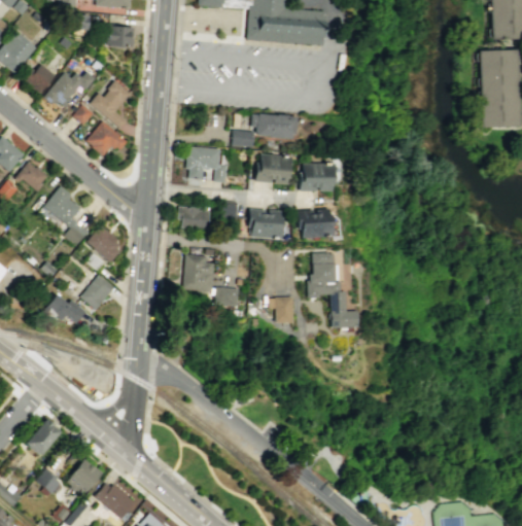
[(0,0),(11,8),(16,0),(0,0)]
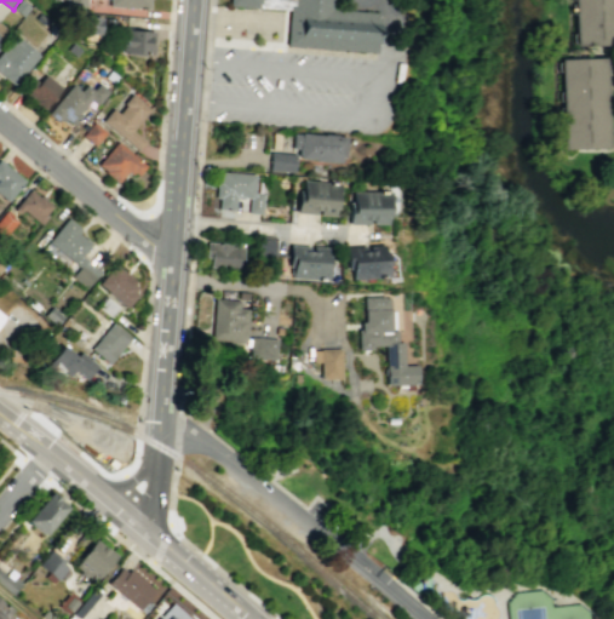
[(70,0),(70,11),(91,12),(91,0),(113,0),(114,7),(154,10),(154,0),(70,0)]
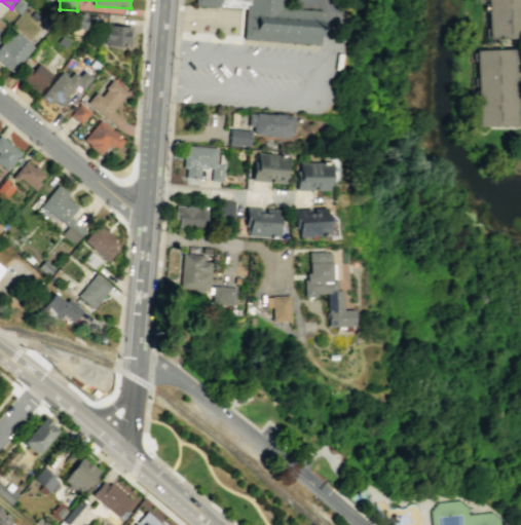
[(285,0),(285,9),(325,12),(323,44),(247,39),(249,8),(199,5),(199,0),(285,0)]
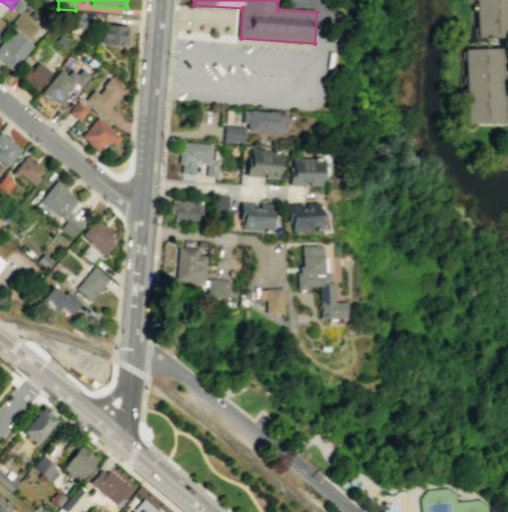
[(478,0),(507,0),(507,37),(480,39),(478,0)]
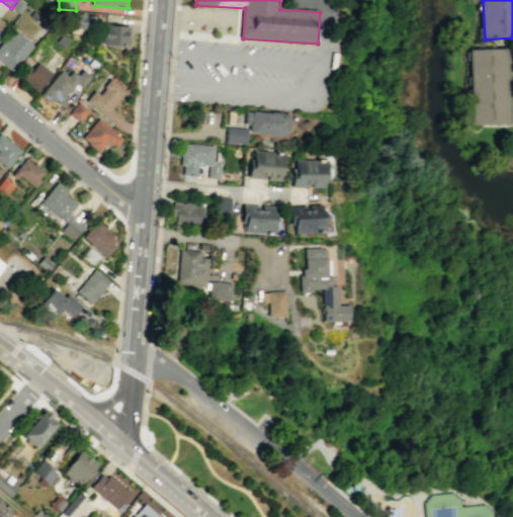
[(71,28),(87,29),(88,15),(72,14),(71,28)]
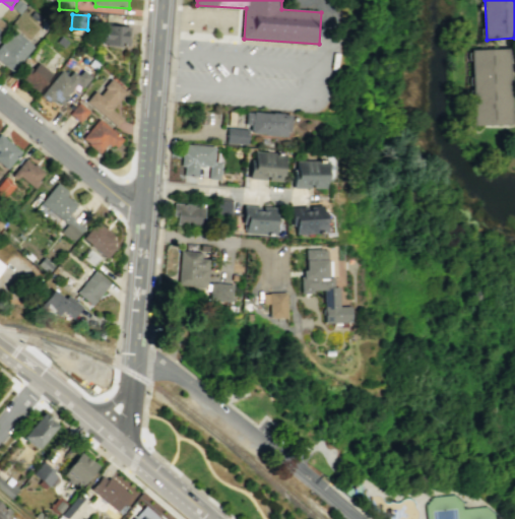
[(133,26),(106,25),(105,46),(132,47),(133,26)]
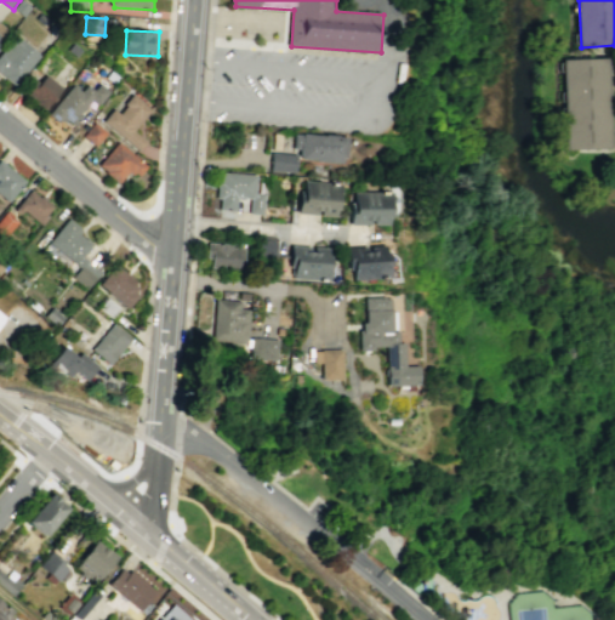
[(0,58),(0,70),(17,86),(44,57),(21,37),(0,58)]
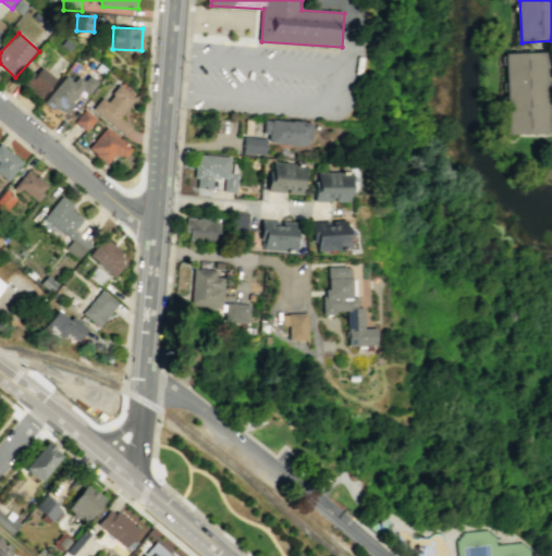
[(511,136),(551,135),(551,108),(549,53),(507,54),(511,136)]
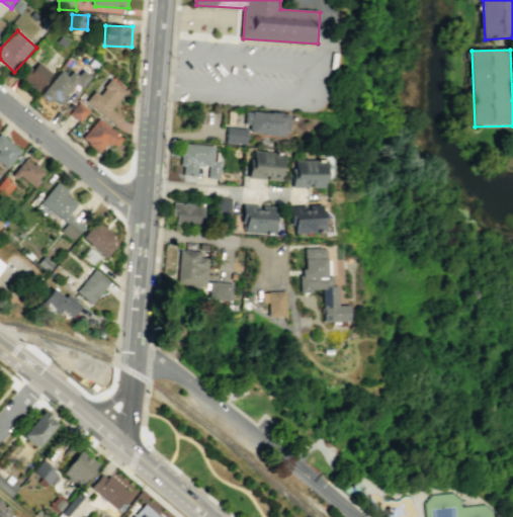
[(55,75),(39,61),(23,78),(39,92),(55,75)]
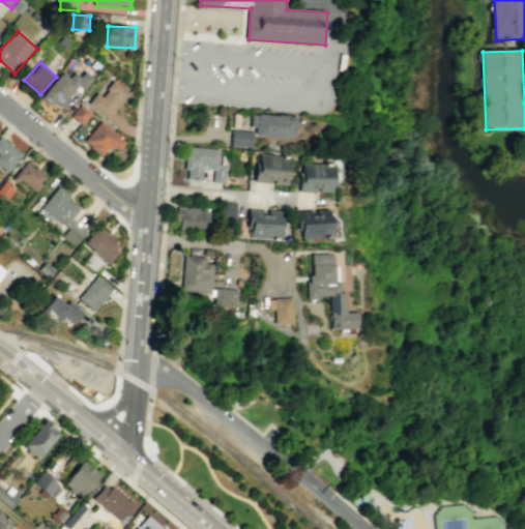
[(44,97),(53,106),(57,101),(63,107),(82,87),(86,90),(96,80),(85,69),(75,81),(65,72),(44,97)]
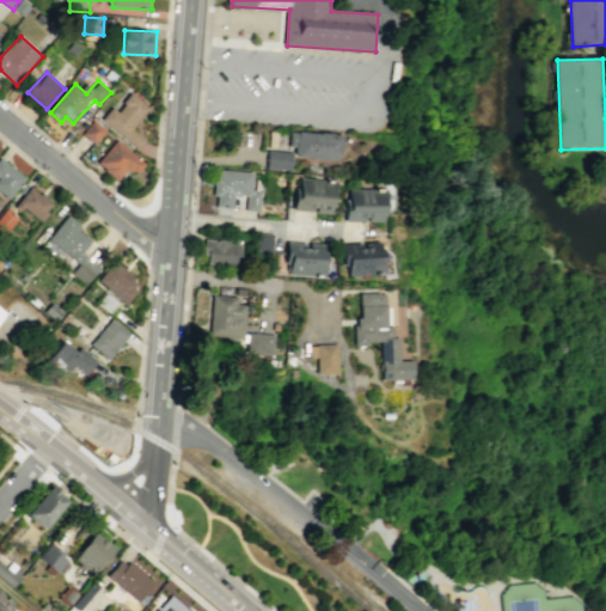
[(135,130),(152,108),(134,93),(121,111),(115,107),(104,121),(141,150),(148,140),(135,130)]
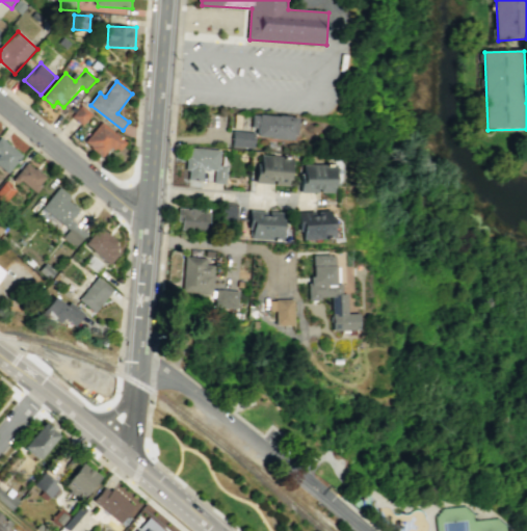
[(95,113),(83,106),(75,117),(85,126),(95,113)]
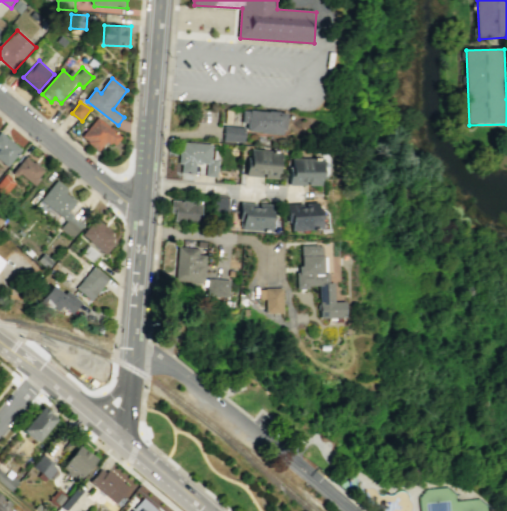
[(245,111),(244,123),(249,124),(248,128),(250,128),(249,132),(284,135),(284,130),(287,130),(288,114),(280,113),(280,112),(270,111),(270,112),(252,110),(252,111),(245,111)]
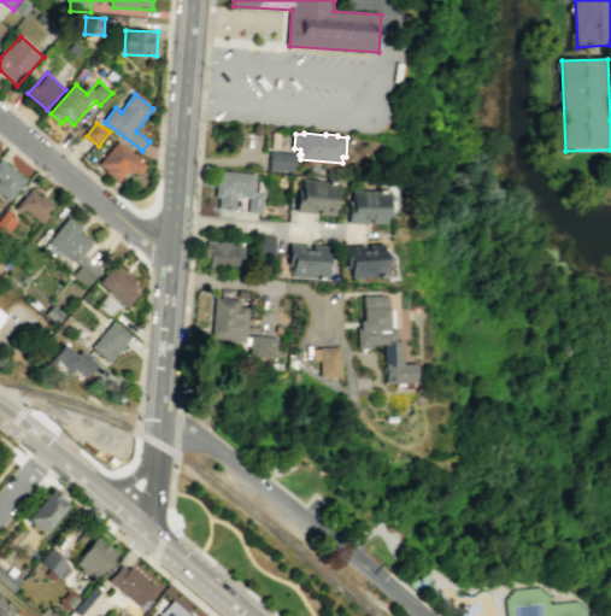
[(123,183),(131,170),(141,176),(150,164),(118,142),(100,168),(123,183)]
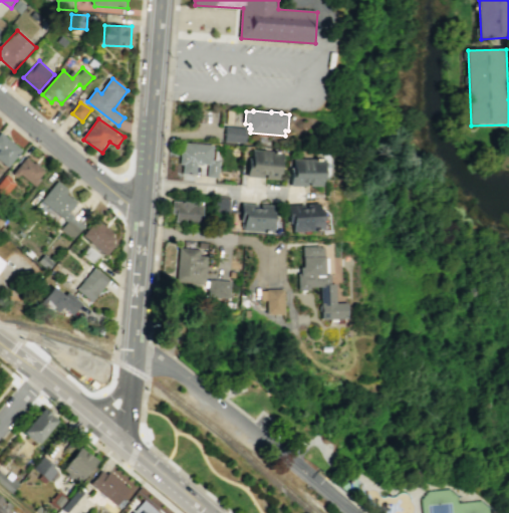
[(248,129),(227,126),(226,142),(247,144),(248,129)]
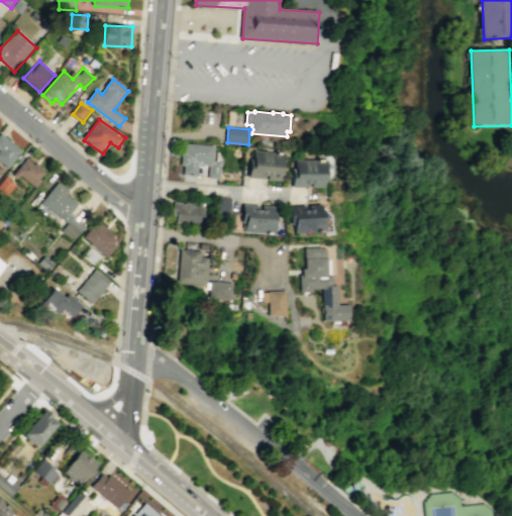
[(0,161),(10,169),(24,150),(1,133),(0,135),(0,161)]
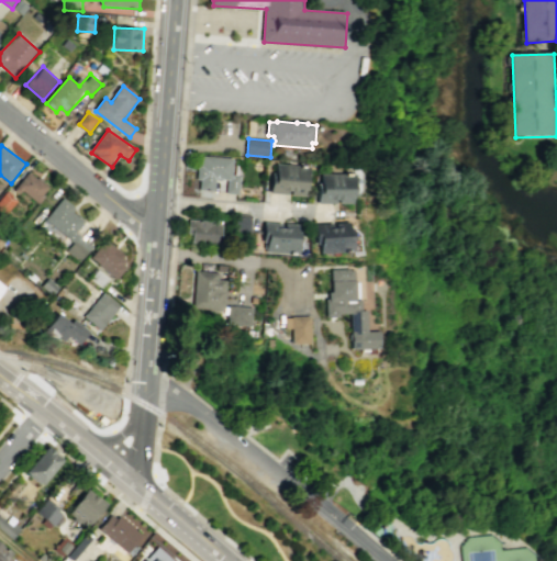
[(203,166),(200,166),(199,180),(201,180),(201,191),(216,192),(218,178),(231,179),(230,193),(241,194),(242,176),(234,176),(235,159),(204,156),(203,166)]
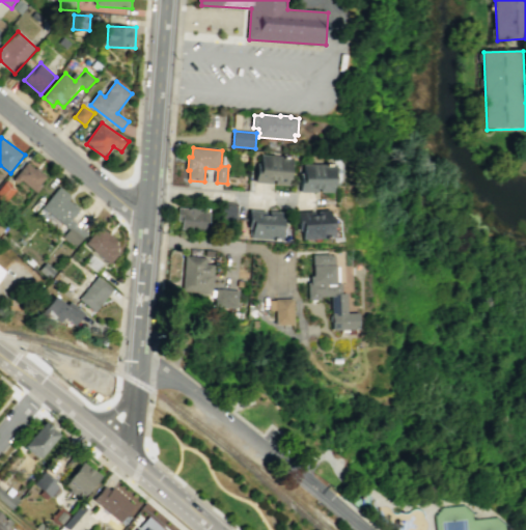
[(264,155),(263,164),(258,164),(257,183),(274,184),(274,180),(277,180),(277,185),(289,186),(291,179),(292,179),(293,166),(294,167),(295,158),(264,155)]
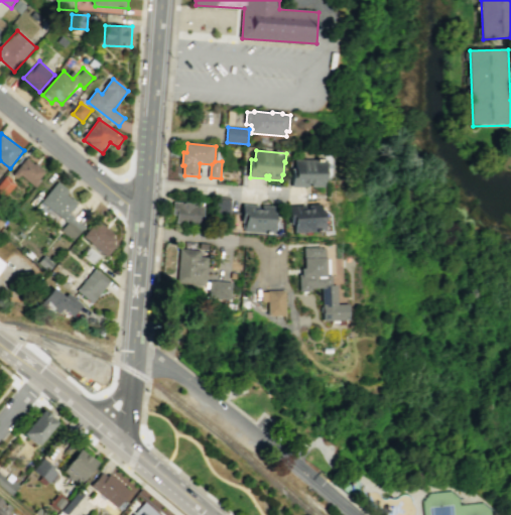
[(17,172),(35,187),(47,173),(29,158),(17,172)]
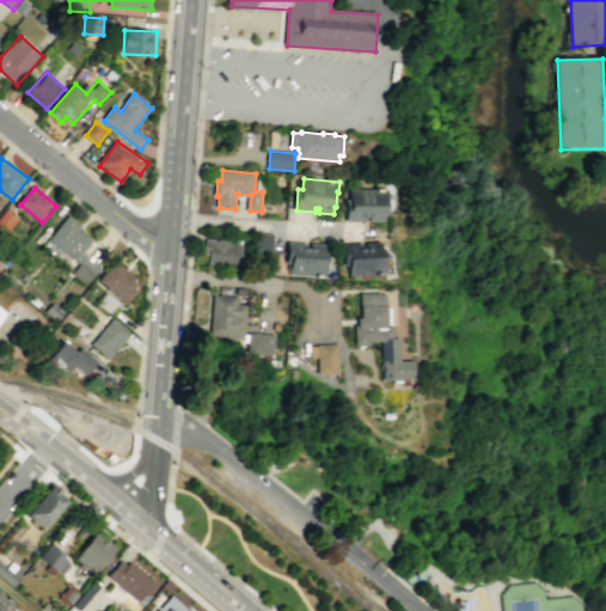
[(353,189),(353,200),(348,200),(348,221),(368,221),(368,218),(371,218),(371,222),(386,222),(386,214),(387,214),(387,200),(389,200),(389,189),(353,189)]
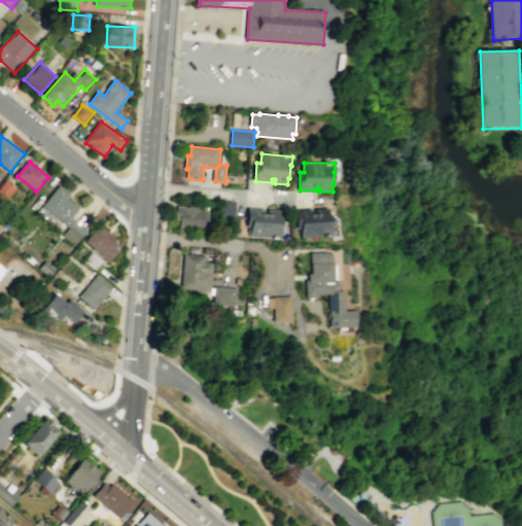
[(89,231),(72,218),(81,207),(70,199),(72,195),(61,185),(43,207),(70,228),(64,236),(77,246),(89,231)]
